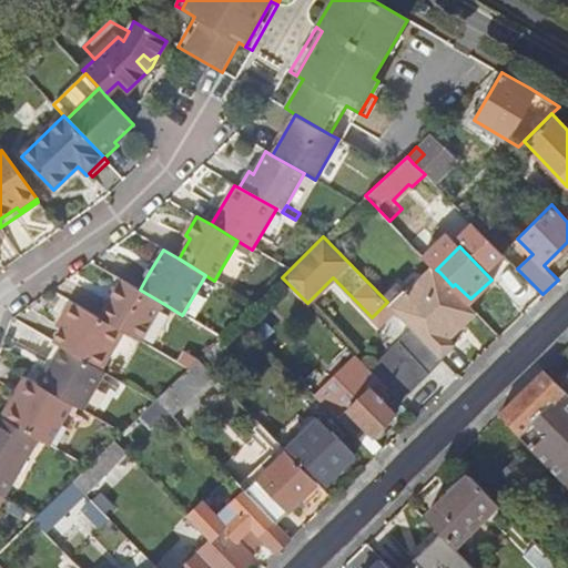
[(145,274),(148,275),(154,264),(152,262),(145,274)]
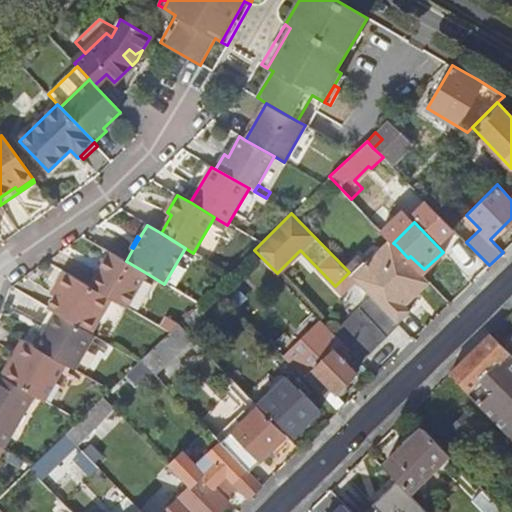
[(366,269),(356,279),(363,287),(397,322),(412,308),(407,303),(415,296),(412,292),(417,288),(420,291),(430,280),(408,258),(396,245),(393,243),(389,238),(364,262),(362,265),(366,269)]
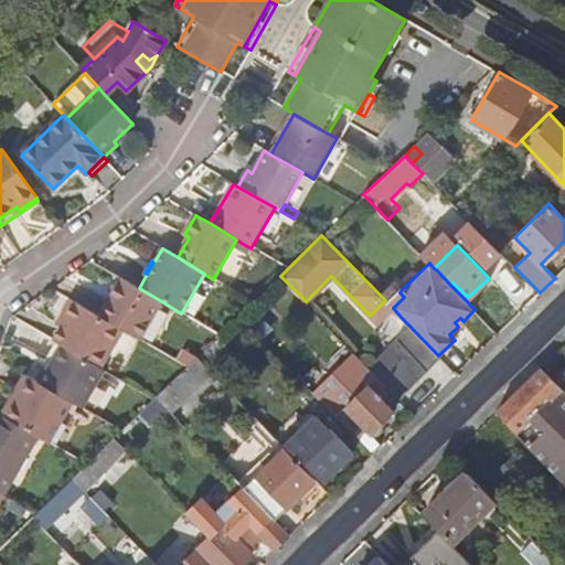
[(98,316),(125,331),(141,340),(163,302),(139,288),(121,278),(98,316)]
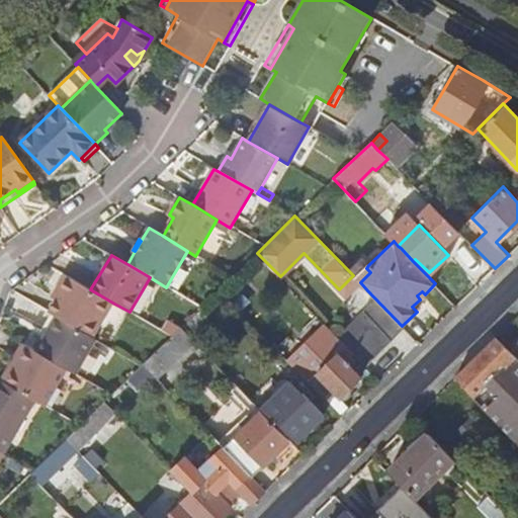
[(361,257),(348,270),(353,275),(360,282),(370,272),(366,268),(368,265),(361,257)]
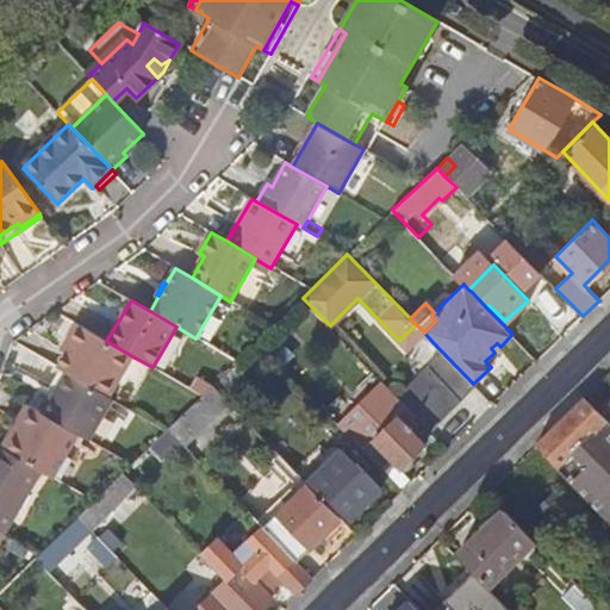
[(74,343),(58,368),(61,369),(66,373),(111,398),(135,358),(106,341),(76,324),(68,340),(74,343)]
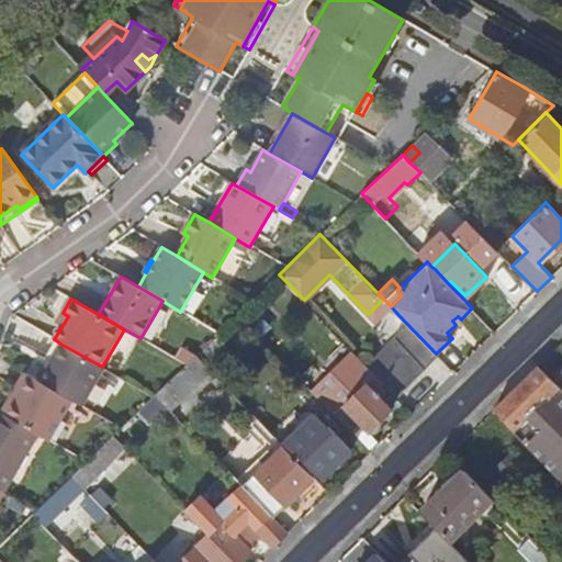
[(398,315),(358,356),(397,396),(438,356),(398,315)]
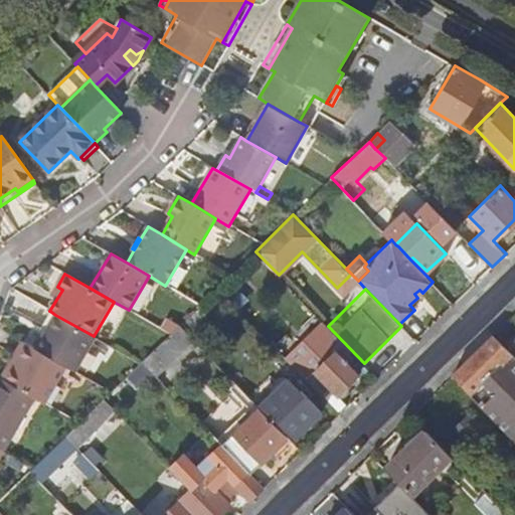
[(42,327),(47,330),(55,315),(51,312),(42,327)]
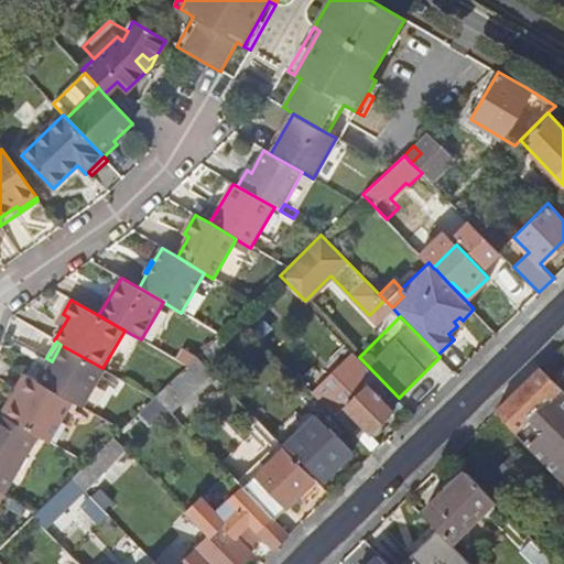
[(39,383),(73,402),(84,409),(106,370),(102,368),(61,345),(52,361),(39,383)]
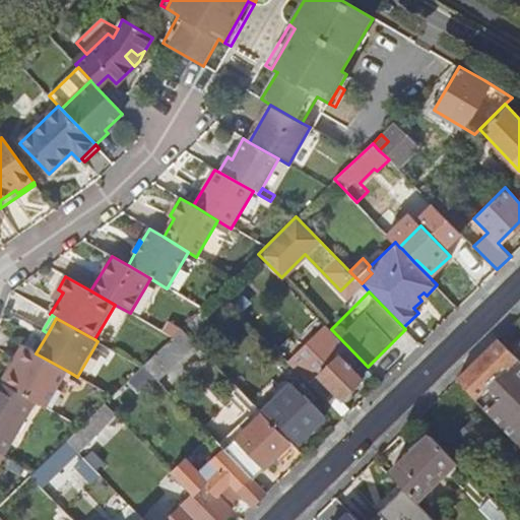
[(182,328),(144,365),(158,380),(192,347),(202,358),(206,352),(182,328)]
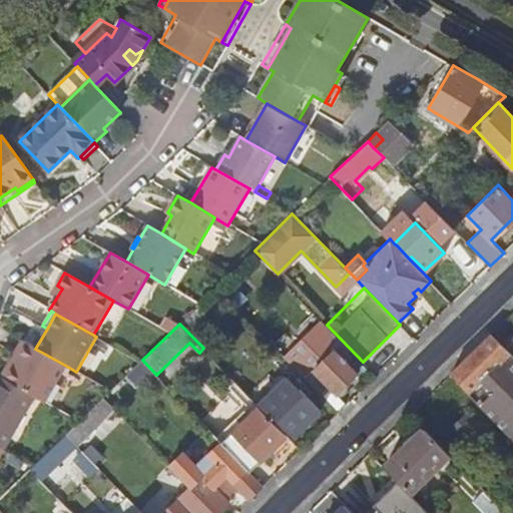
[(512,354),(494,334),(452,374),(512,436),(512,434),(512,354)]
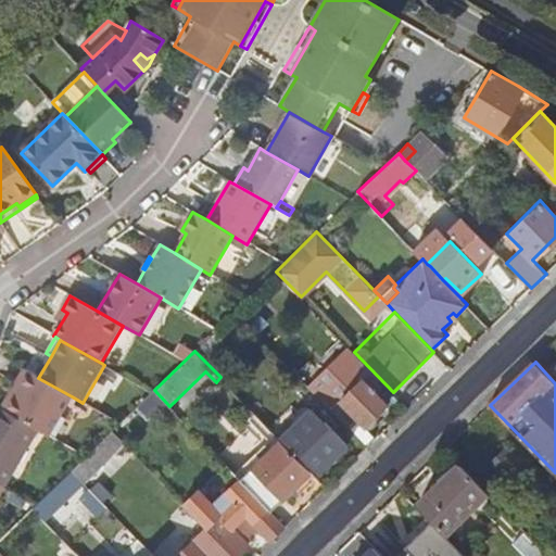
[(25,369),(10,394),(14,397),(29,371),(25,369)]
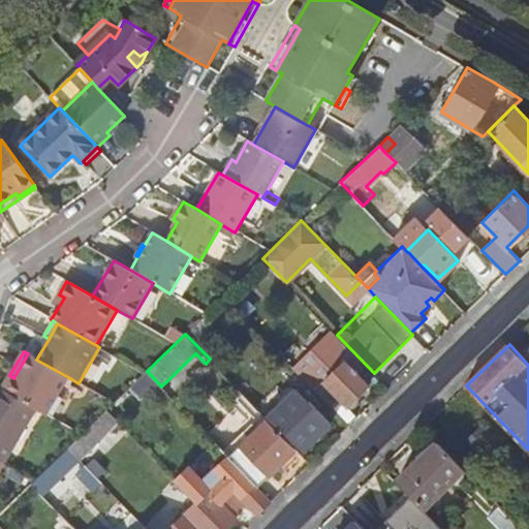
[(296,364),(302,371),(317,356),(312,351),(308,355),(306,352),(296,364)]
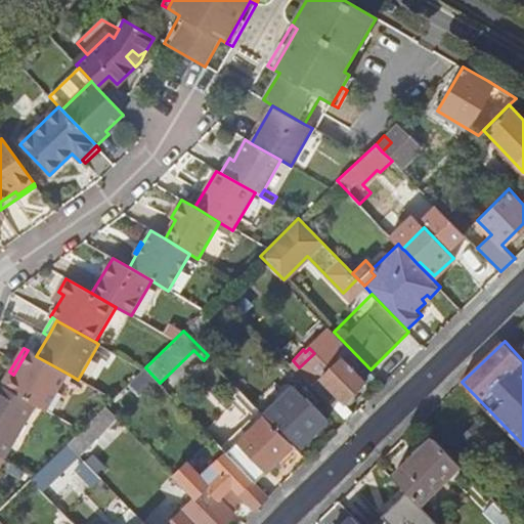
[(1,385),(35,404),(46,411),(68,374),(36,356),(28,350),(13,375),(9,372),(1,385)]
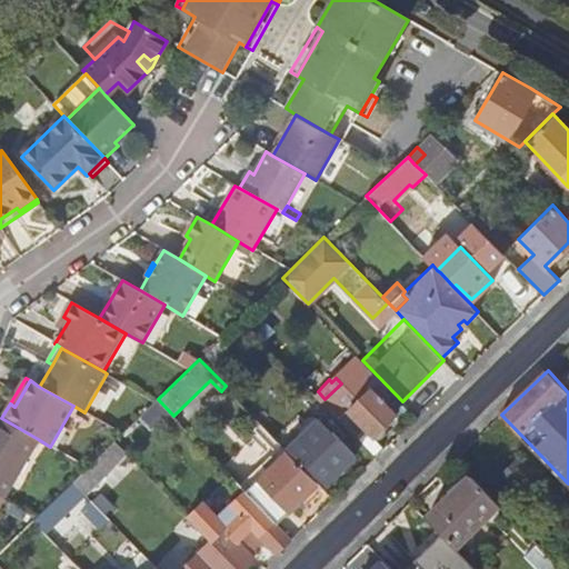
[(398,413),(372,388),(349,410),(375,436),(398,413)]
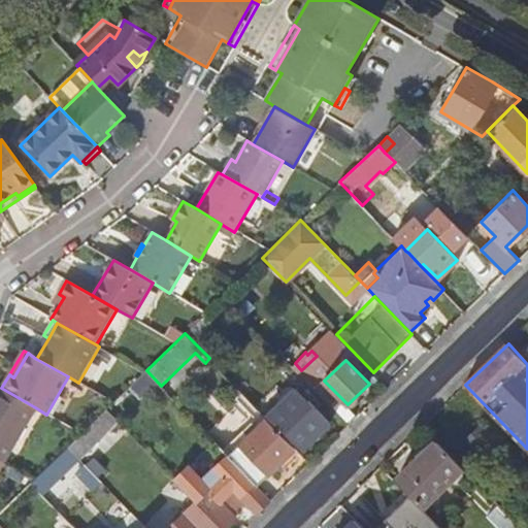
[(263,413),(269,419),(279,430),(283,427),(304,450),(331,423),(305,396),(304,397),(292,384),(263,413)]
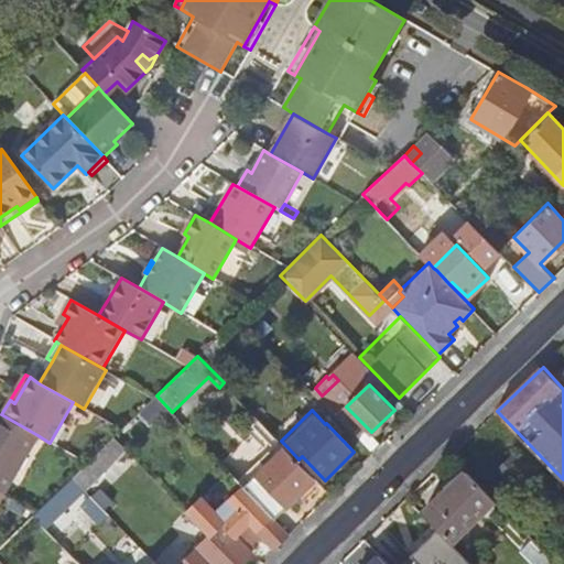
[(0,492),(3,495),(38,435),(1,414),(0,413),(0,492)]
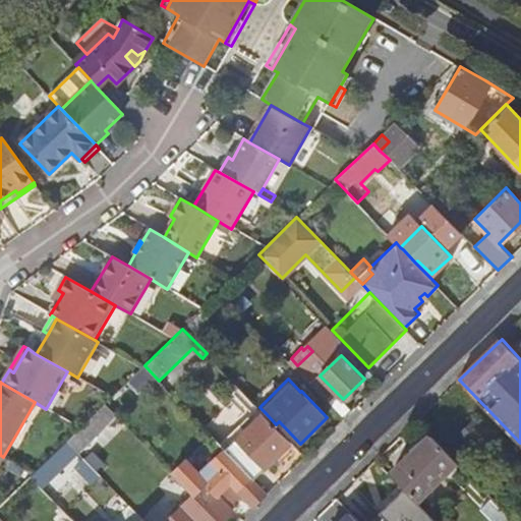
[(106,403),(95,414),(104,423),(115,413),(106,403)]
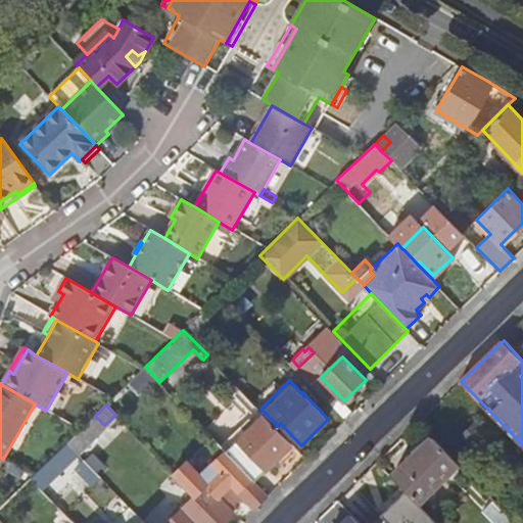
[(236,432),(221,445),(226,450),(254,480),(293,442),(277,426),(267,415),(260,409),(257,406),(252,411),(254,414),(259,419),(240,437),(236,432)]
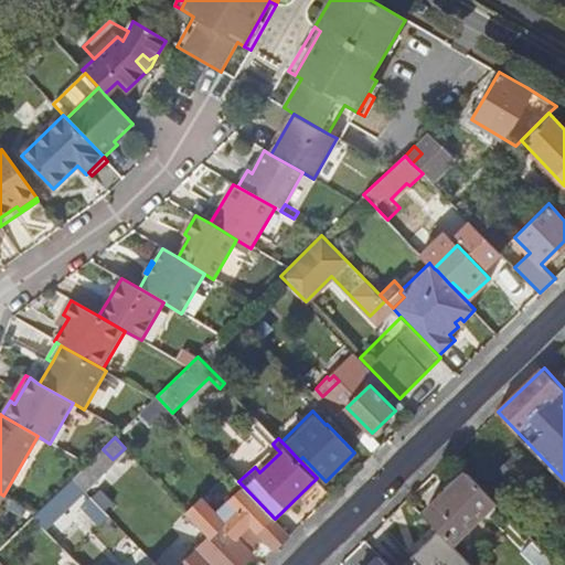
[(275,447),(255,467),(259,472),(280,452),(275,447)]
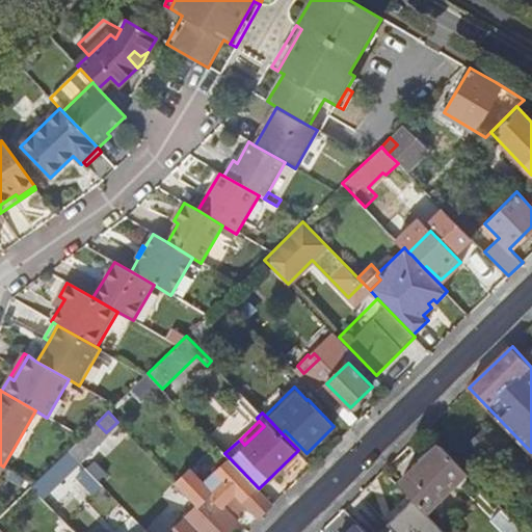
[(97,423),(89,430),(99,440),(106,432),(97,423)]
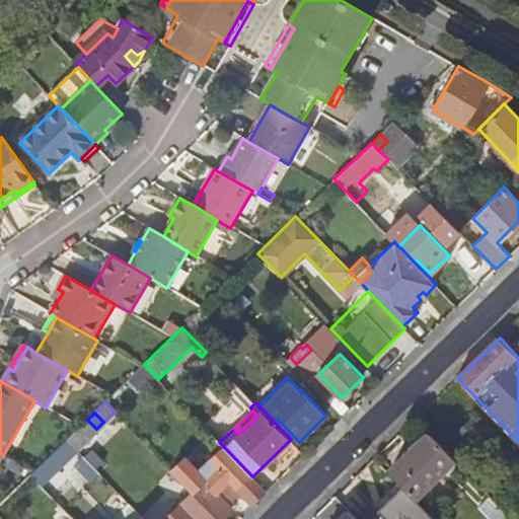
[(467,425),(453,439),(466,451),(478,440),(477,439),(486,432),(474,421),(468,426),(467,425)]
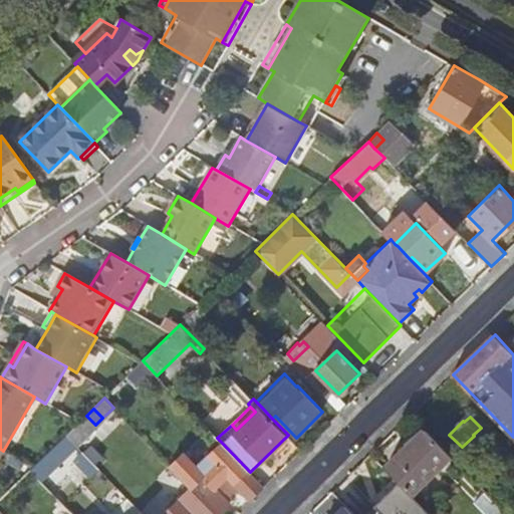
[(425,430),(386,469),(412,495),(451,456),(425,430)]
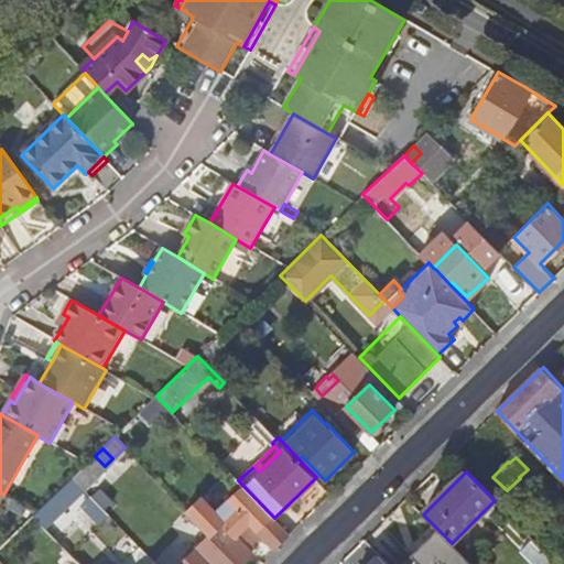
[(74,477),(34,516),(44,525),(84,487),(74,477)]
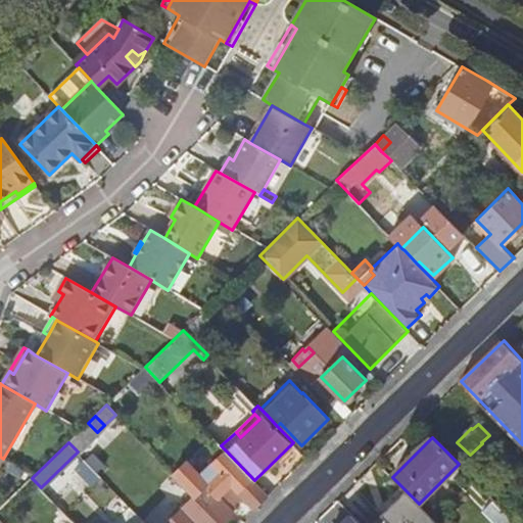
[(195,496),(221,522),(222,522),(233,512),(230,509),(234,505),(223,492),(231,485),(255,509),(270,495),(254,480),(226,450),(202,473),(188,459),(173,473),(195,496)]
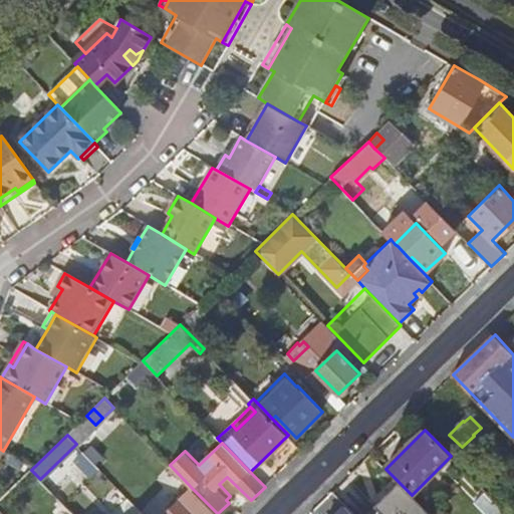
[(31,470),(1,498),(7,506),(5,508),(10,513),(26,513),(33,508),(27,502),(46,485),(40,479),(31,470)]
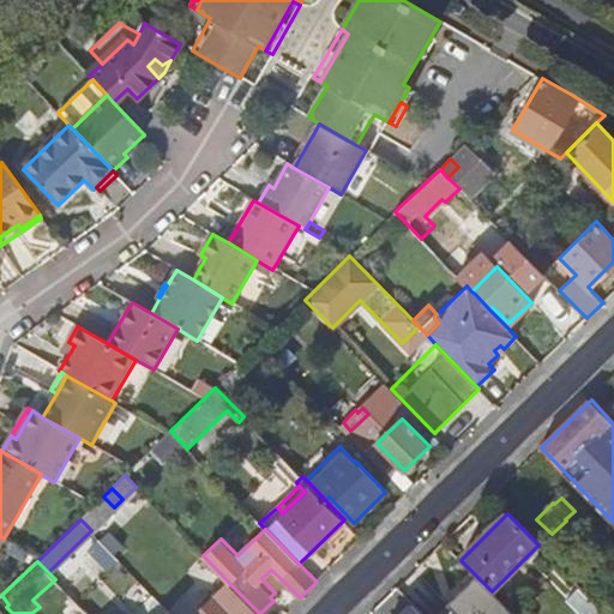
[(259,613),(229,583),(197,613),(259,613)]
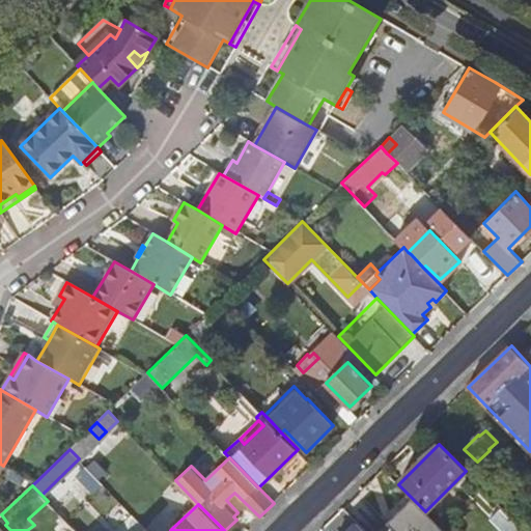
[(388,530),(369,511),(358,524),(364,530),(388,530)]
